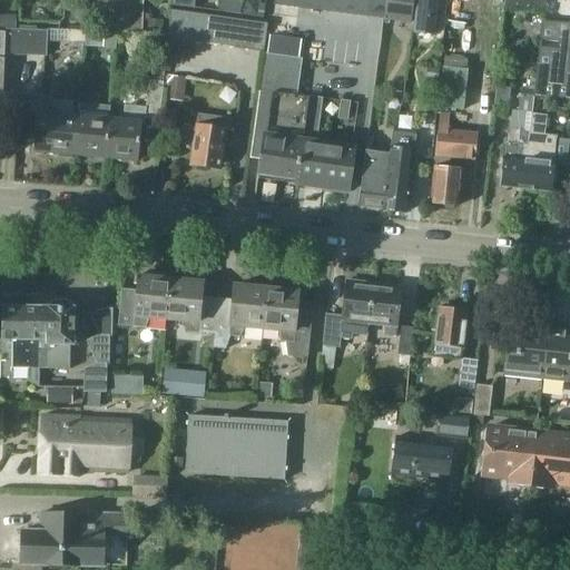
[(257,16),(259,1),(253,0),(244,0),(243,13),(257,16)]
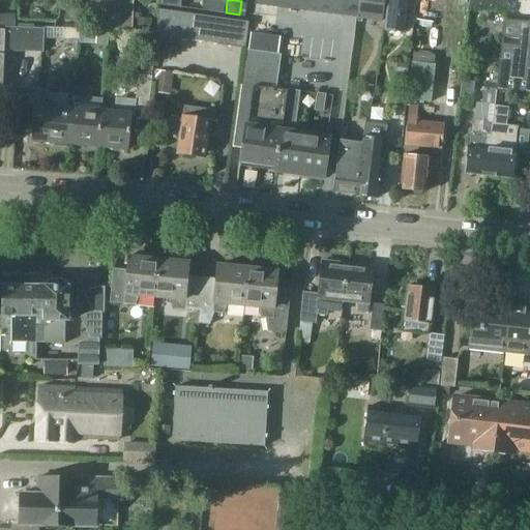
[(281,0),(280,8),(292,9),(293,0),(281,0)]
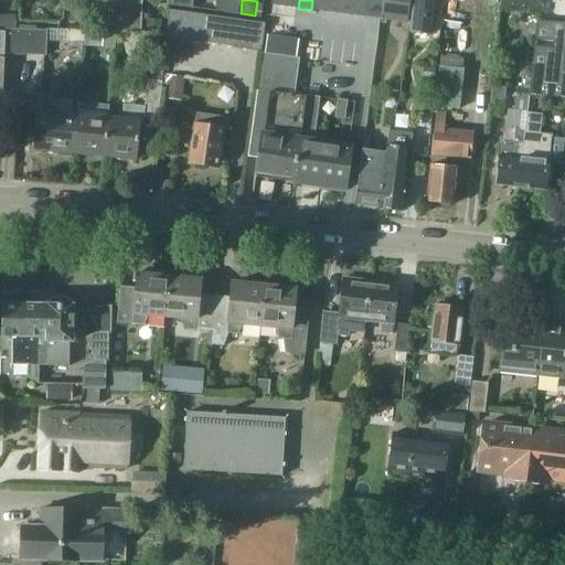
[(312,0),(311,10),(324,12),(326,0),(312,0)]
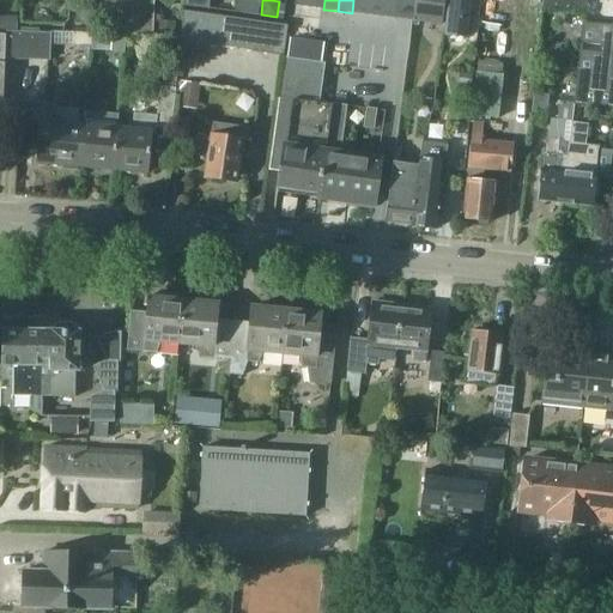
[(353,0),(352,13),(366,14),(368,0),(353,0)]
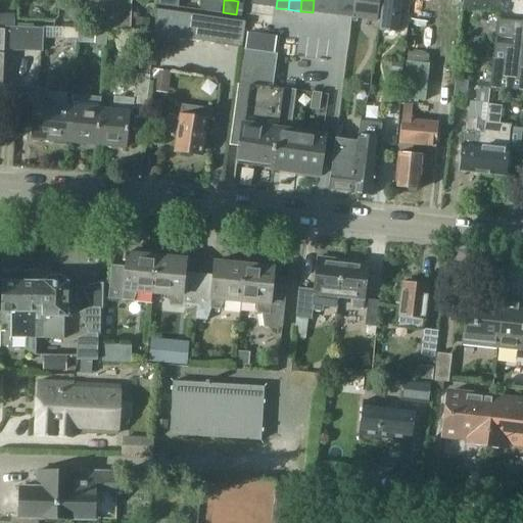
[(314,0),(313,12),(325,14),(326,0),(314,0)]
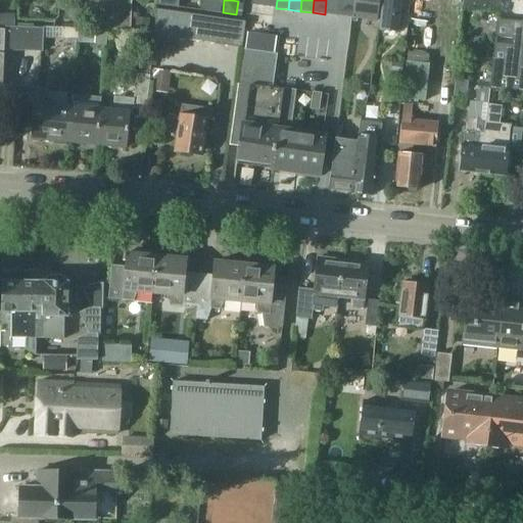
[(326,0),(325,14),(337,15),(338,0),(326,0)]
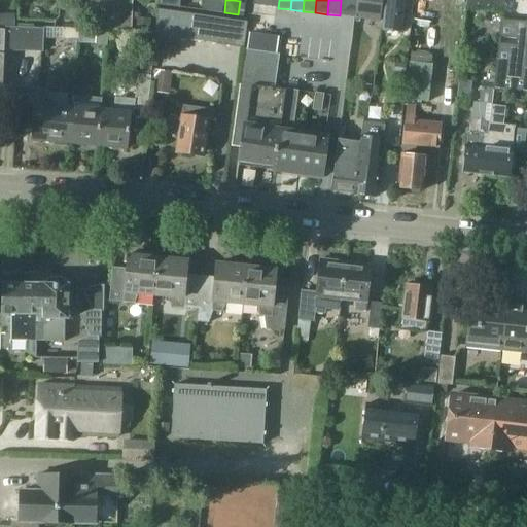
[(341,0),(340,15),(356,18),(356,16),(357,0),(341,0)]
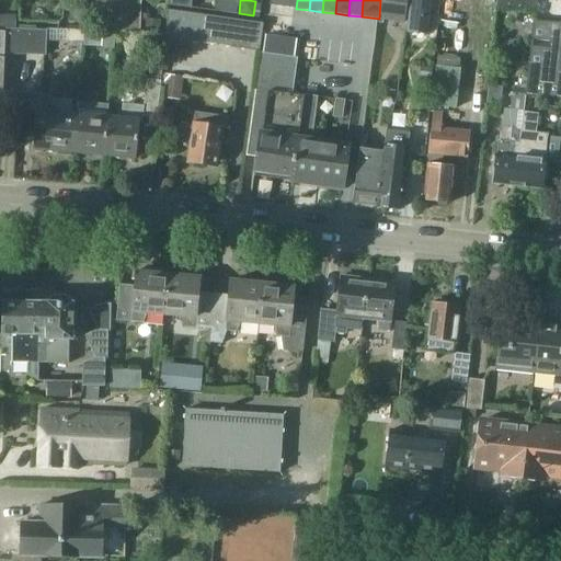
[(404,21),(407,0),(380,0),(379,18),(404,21)]
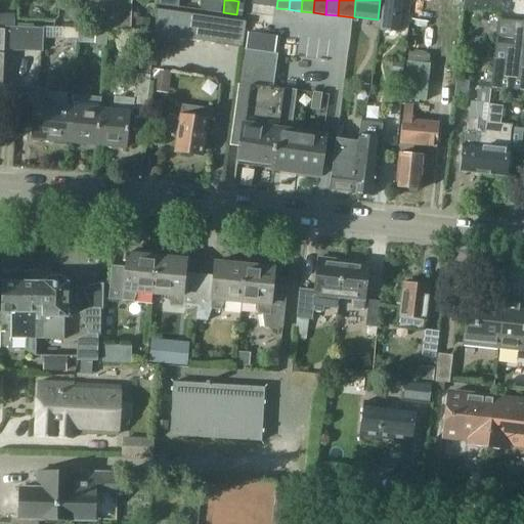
[(403,0),(383,0),(380,31),(400,33),(403,0)]
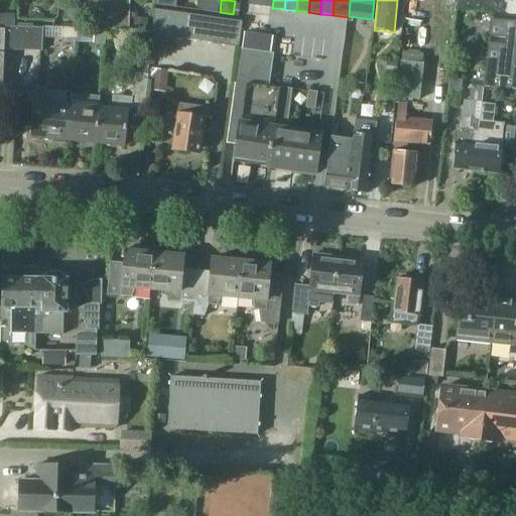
[(492,8),(493,0),(457,0),(457,5),(492,8)]
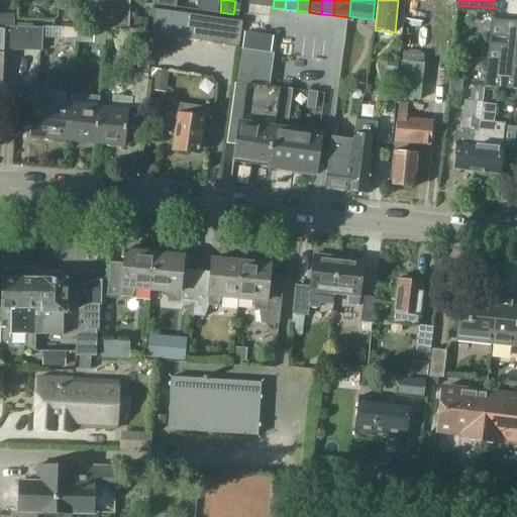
[(516,0),(494,0),(493,8),(485,87),(516,90),(516,0)]
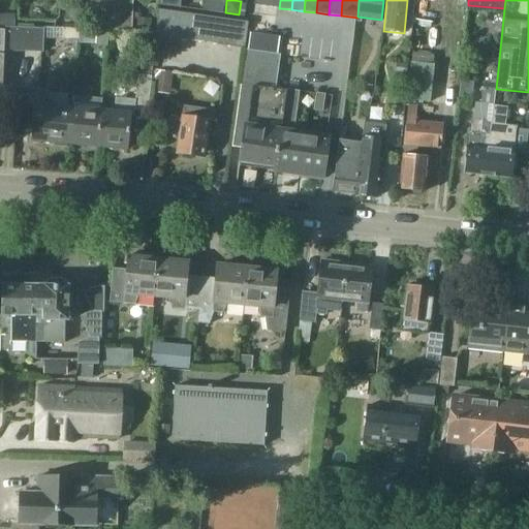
[(122,22),(132,22),(132,11),(122,10),(122,22)]
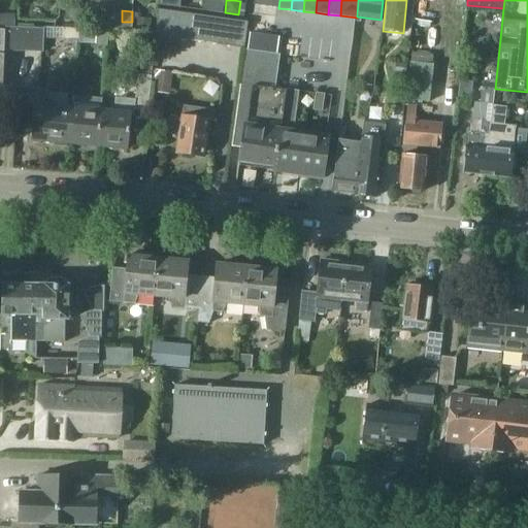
[(157,36),(171,38),(174,12),(158,10),(157,36)]
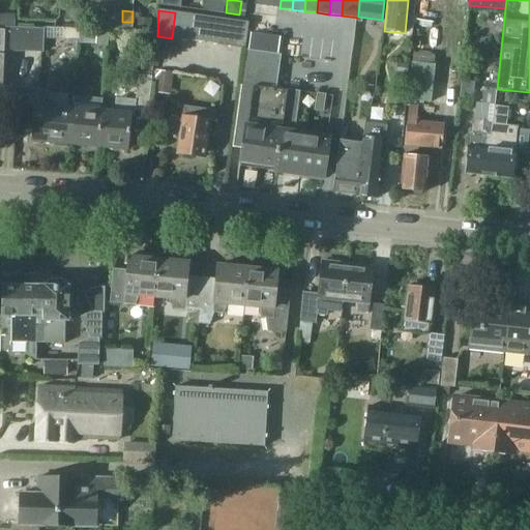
[(172,38),(186,40),(190,15),(175,12),(172,38)]
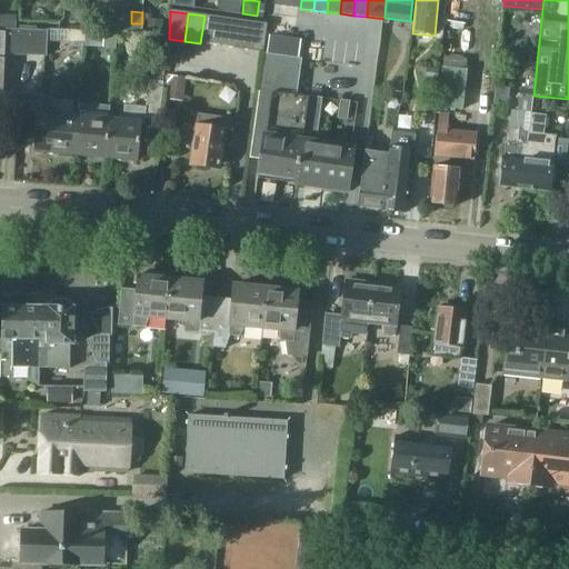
[(220,18),(205,16),(200,43),(216,46),(220,18)]
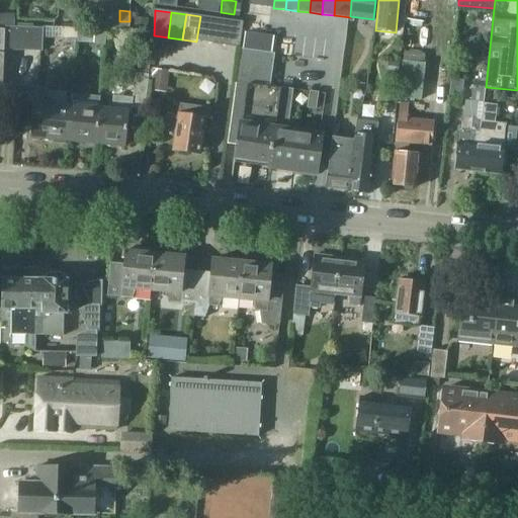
[(214,18),(200,16),(196,41),(210,44),(214,18)]
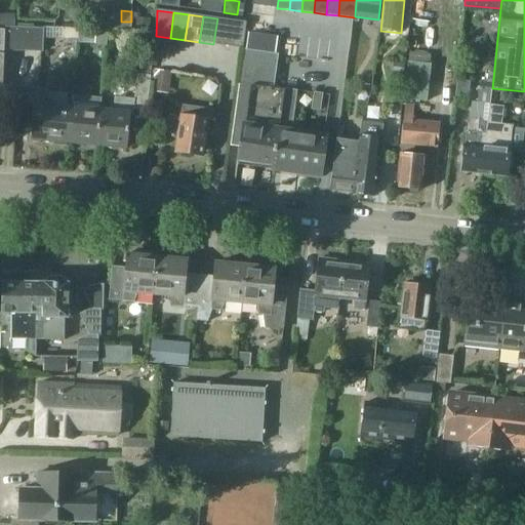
[(150,29),(151,18),(135,18),(135,28),(150,29)]
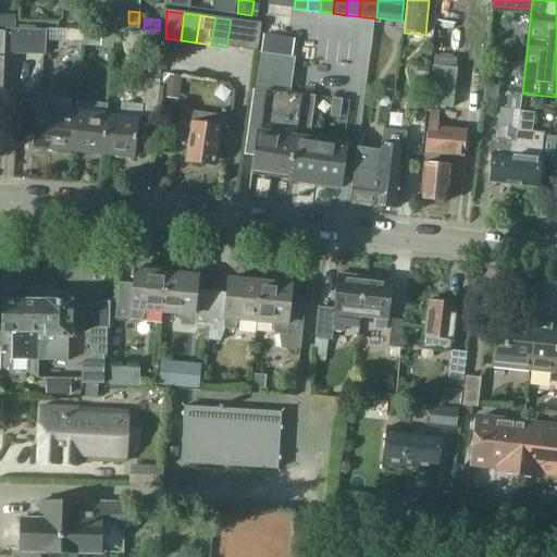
[(246,22),(231,20),(226,47),(243,49),(246,22)]
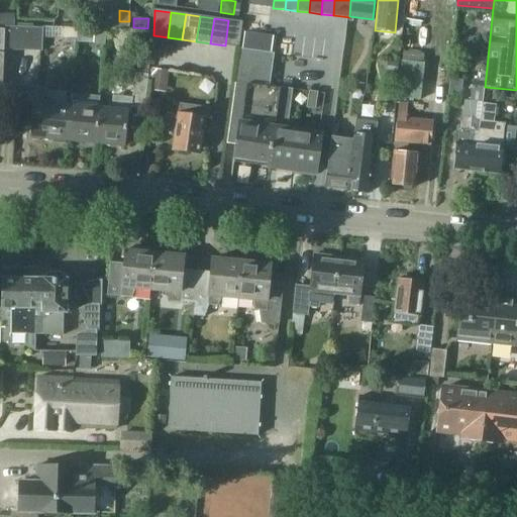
[(242,22),(228,20),(225,45),(239,47),(242,22)]
